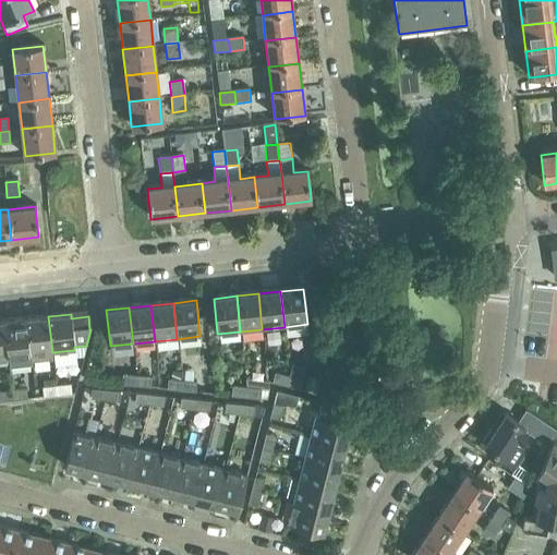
[(48,316),(26,318),(32,363),(52,361),(52,352),(48,316)]
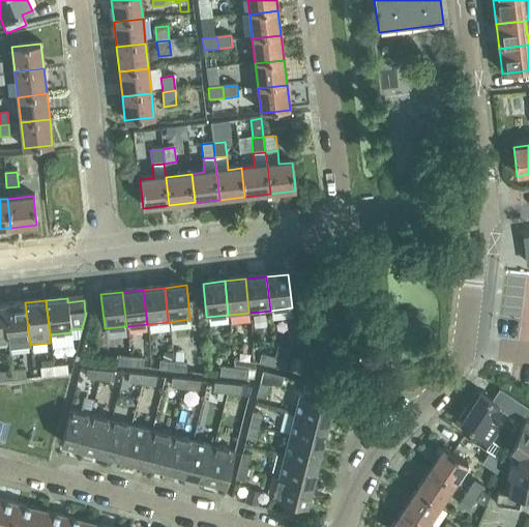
[(5,304),(8,339),(9,349),(30,347),(30,345),(25,302),(5,304)]
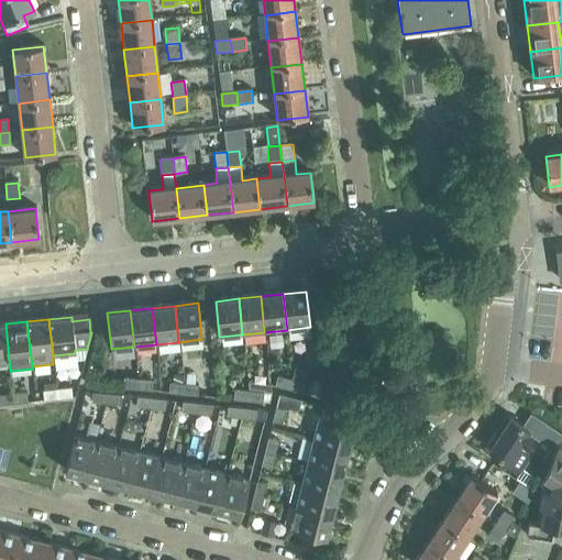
[(0,360),(9,360),(6,324),(0,324),(0,360)]
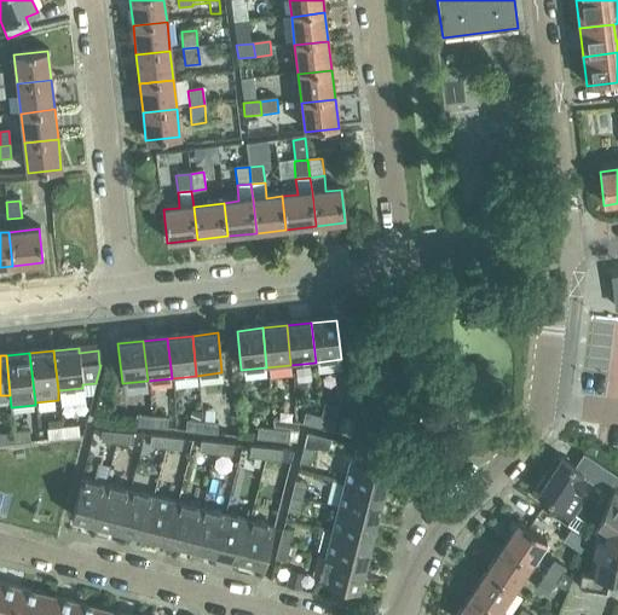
[(134,427),(150,429),(151,417),(136,416),(134,427)]
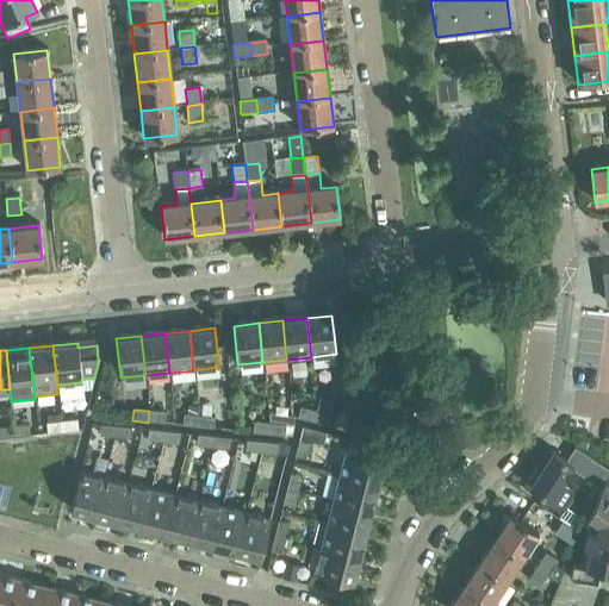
[(298,419),(312,423),(315,413),(300,410),(298,419)]
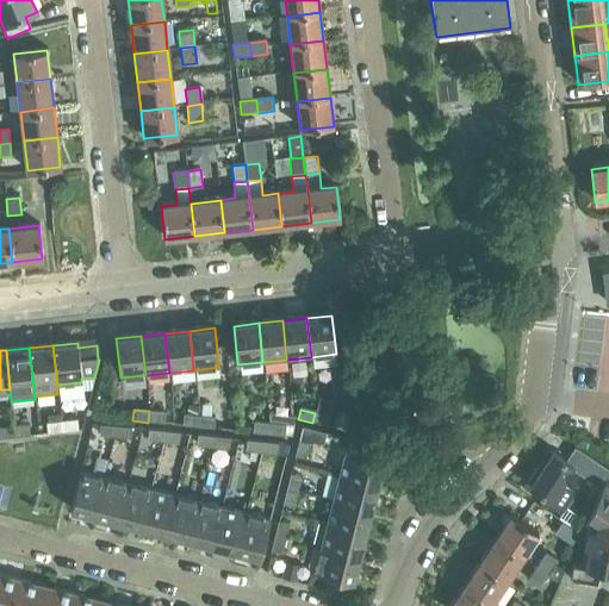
[(149,411),(148,423),(163,424),(165,413),(149,411)]
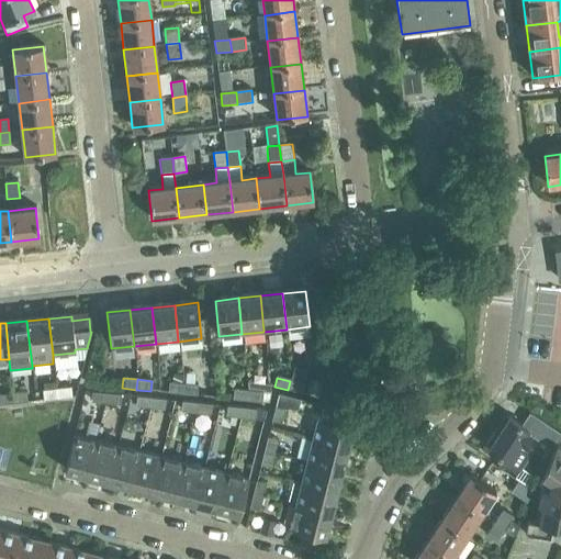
[(310,380),(306,395),(324,400),(323,383),(310,380)]
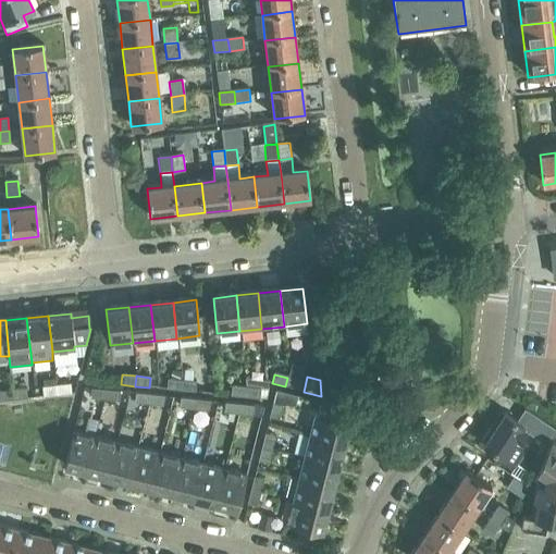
[(287,378),(285,386),(299,391),(301,381),(287,378)]
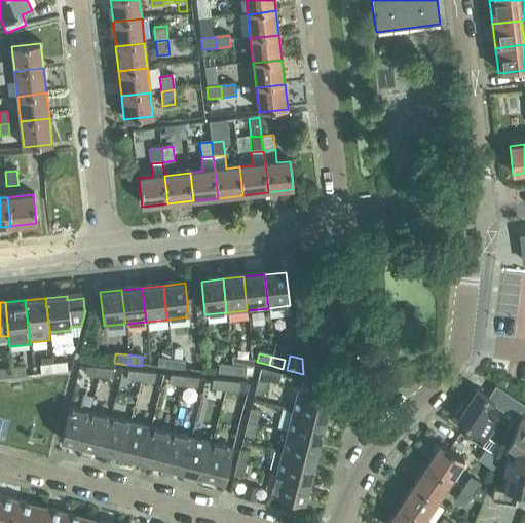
[(156,368),(170,369),(171,360),(157,359),(156,368)]
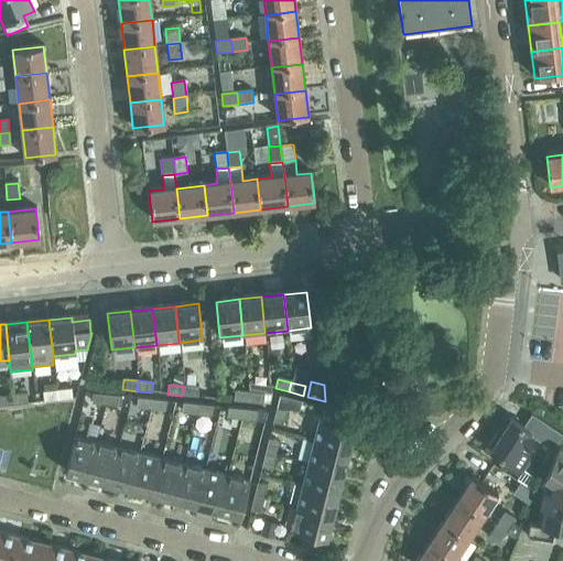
[(183,386),(182,396),(197,398),(198,387),(183,386)]
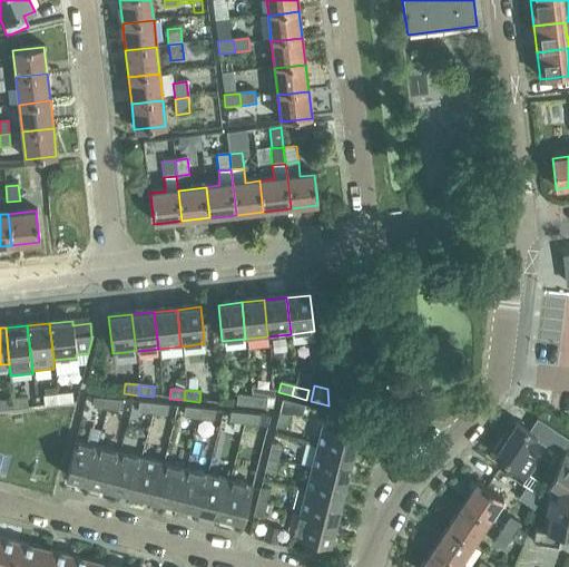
[(71,393),(57,394),(58,404),(72,403),(71,393)]
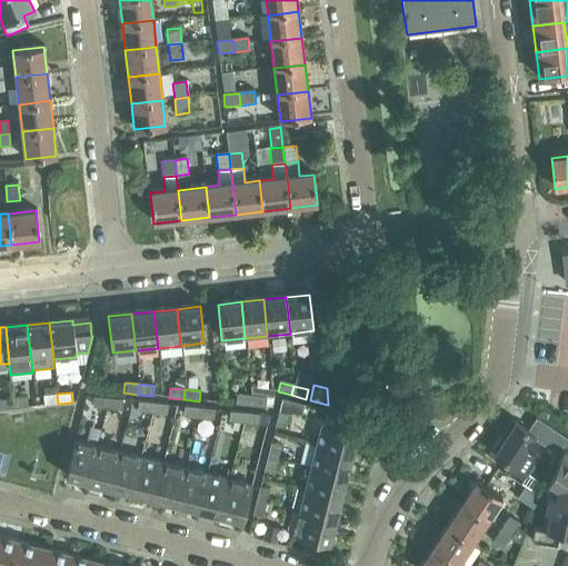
[(58,404),(57,394),(42,396),(43,405),(58,404)]
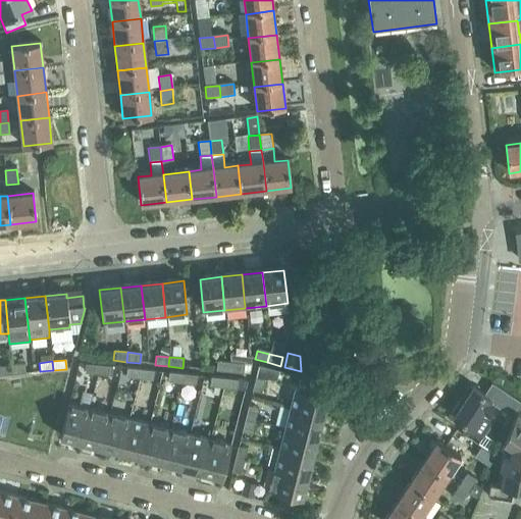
[(216,371),(229,373),(230,364),(217,362),(216,371)]
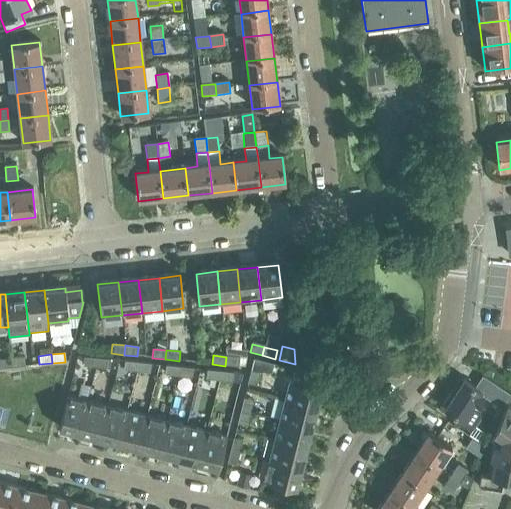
[(24,357),(12,358),(13,367),(25,366),(24,357)]
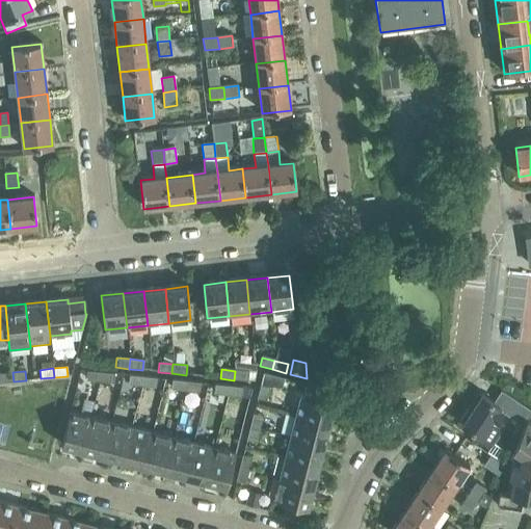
[(235,371),(234,380),(247,381),(254,382),(255,373),(248,372),(235,371)]
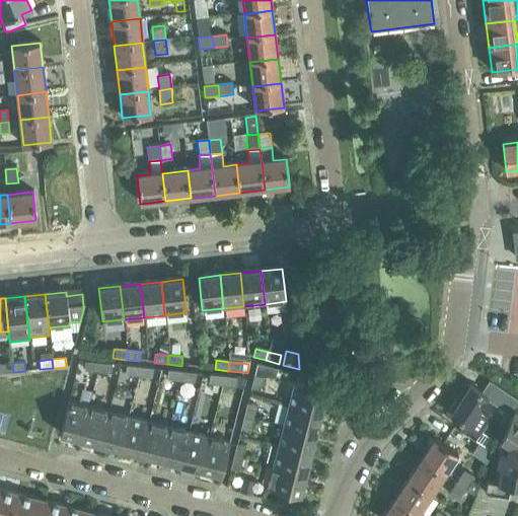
[(13,372),(12,363),(0,364),(0,373),(13,372)]
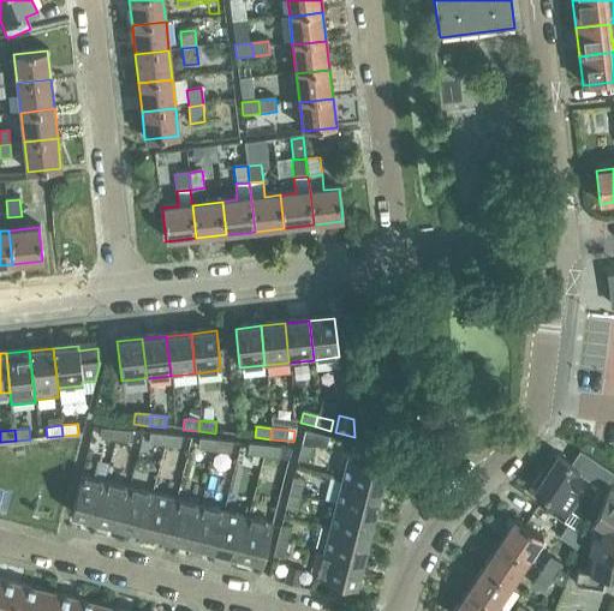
[(100,441),(117,442),(118,431),(101,430),(100,441)]
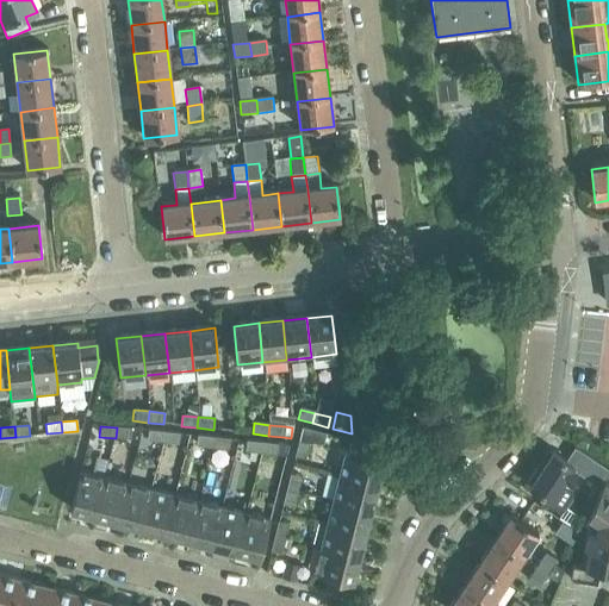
[(117,428),(116,438),(131,441),(132,430),(117,428)]
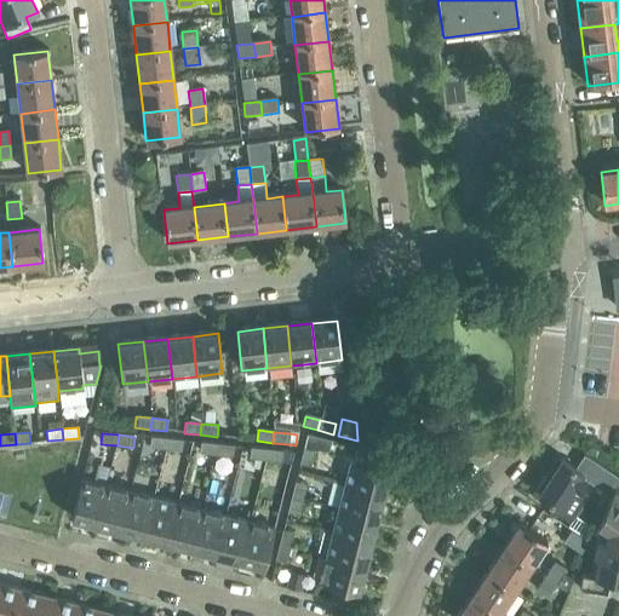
[(307,437),(303,449),(299,465),(310,468),(314,454),(317,453),(324,454),(328,453),(331,443),(307,437)]
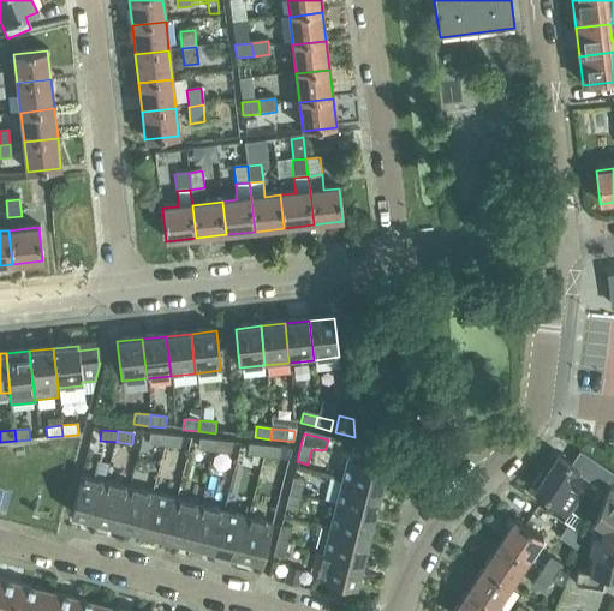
[(150,445),(166,448),(167,437),(151,435),(150,445)]
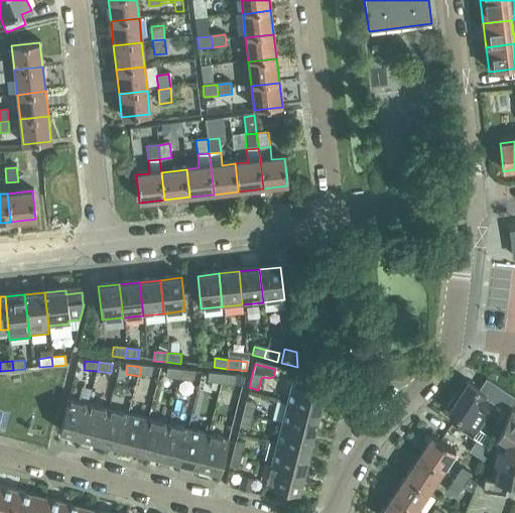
[(140,367),(139,376),(152,377),(153,368),(140,367)]
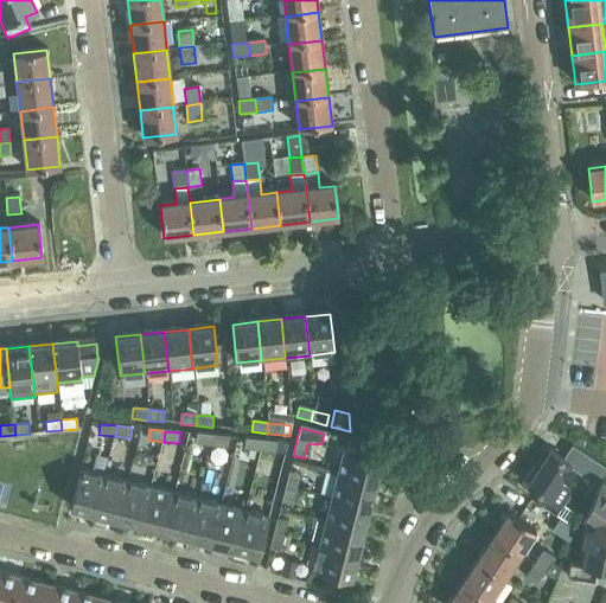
[(197,446),(214,447),(215,436),(198,435),(197,446)]
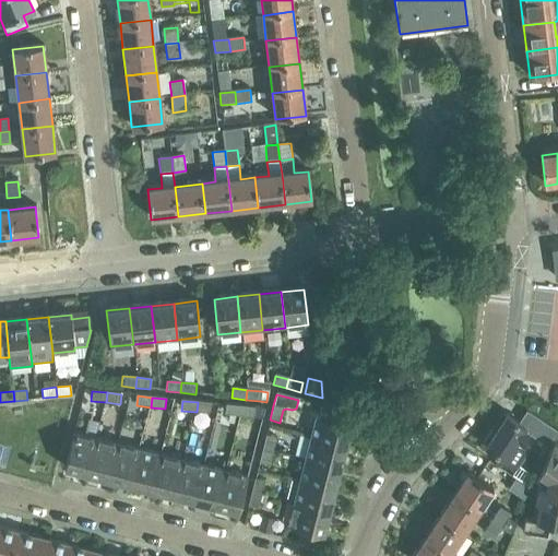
[(198,402),(197,412),(211,414),(212,404),(198,402)]
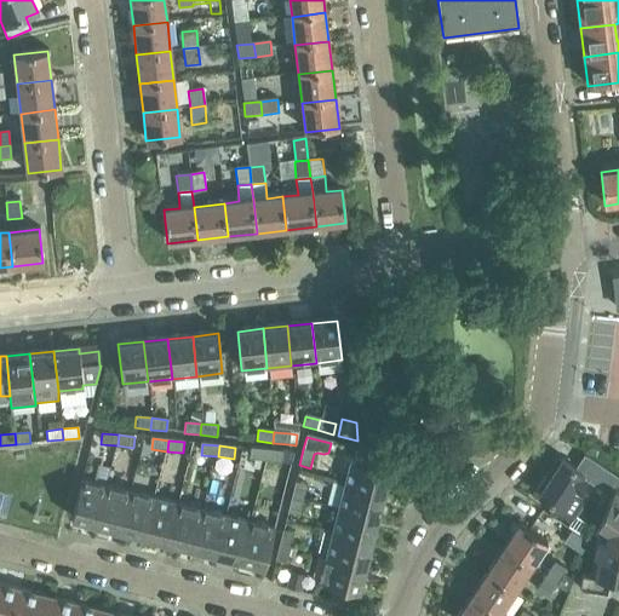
[(251,460),(267,462),(268,450),(252,449),(251,460)]
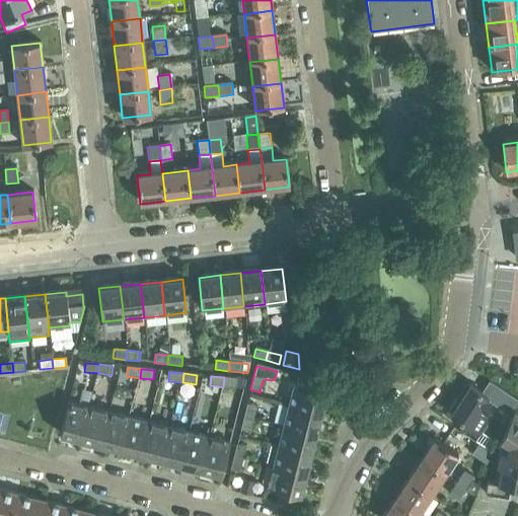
[(224,377),(223,387),(220,398),(229,400),(233,388),(236,388),(237,379),(224,377)]
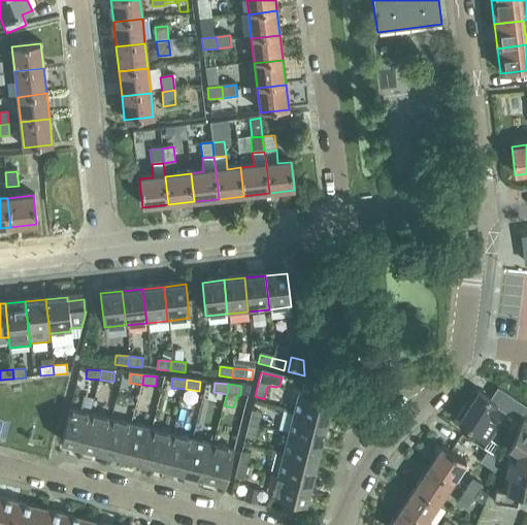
[(458,423),(476,435),(478,434),(487,440),(497,425),(496,421),(489,416),(495,407),(500,411),(501,408),(519,420),(526,408),(498,391),(491,401),(478,393),(458,423)]
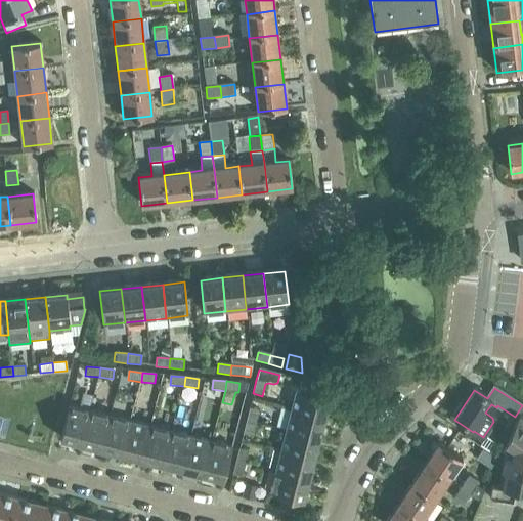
[(295,391),(290,411),(322,421),(329,399),(295,391)]
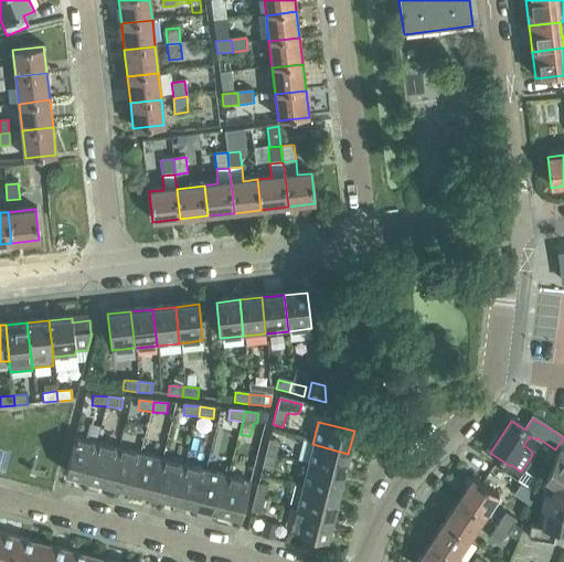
[(268,442),(265,455),(275,458),(278,444),(280,444),(289,443),(290,438),(270,434),(268,442)]
